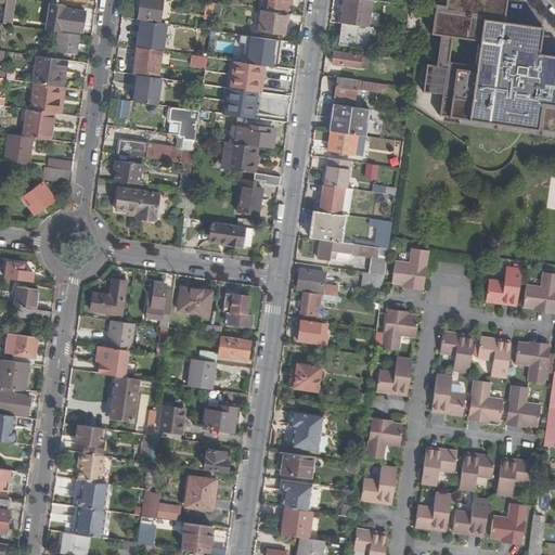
[(163,0),(139,0),(137,20),(159,23),(163,0)]
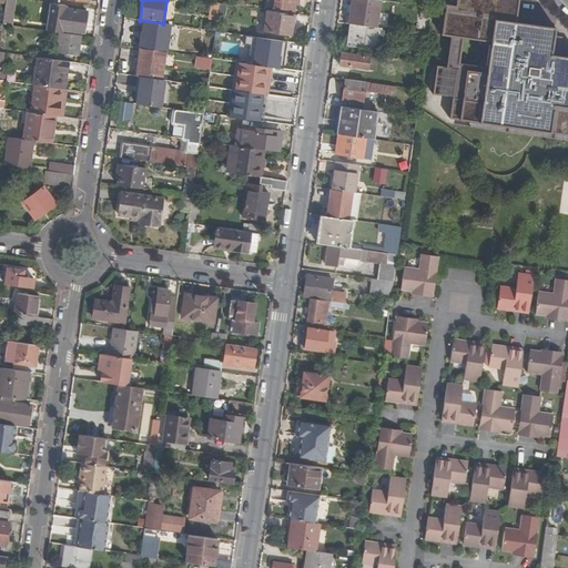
[(274,3),(273,12),(294,16),(295,0),(269,0),(269,2),(274,3)]
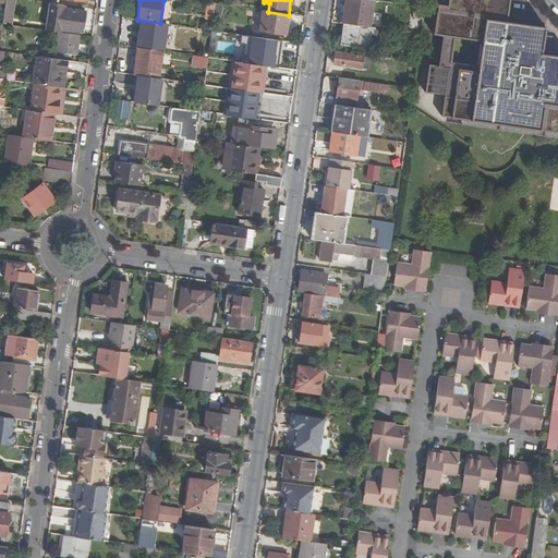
[(370,28),(374,1),(365,0),(344,0),(342,24),(344,24),(370,28)]
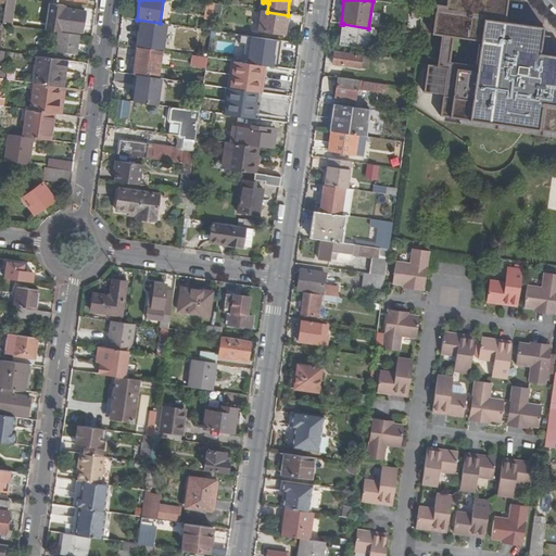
[(440,115),(555,133),(555,52),(541,50),(544,27),(504,22),(506,0),(434,0),(429,36),(440,37),(436,68),(427,67),(424,95),(442,97),(440,115)]
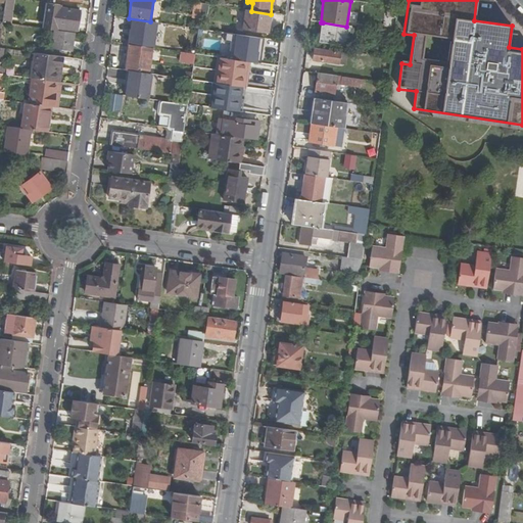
[(61,8),(61,6),(47,4),(43,29),(54,31),(58,32),(58,29),(77,31),(80,11),(61,8)]
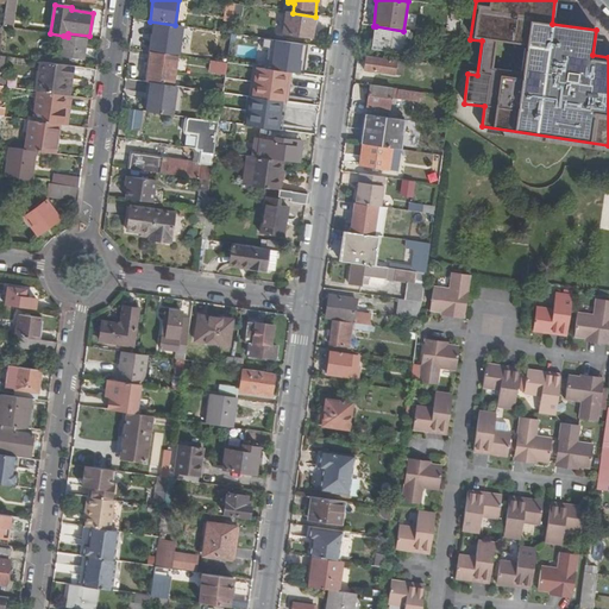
[(439,29),(439,36),(459,39),(463,10),(447,7),(445,29),(439,29)]
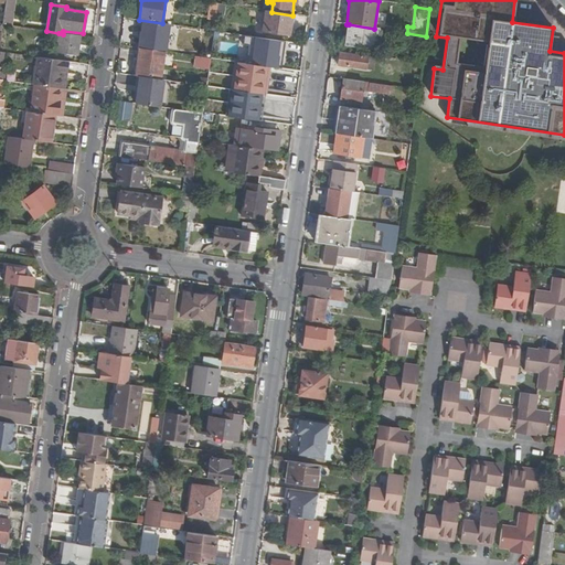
[(289,36),(292,16),(272,12),(265,11),(263,33),(289,36)]
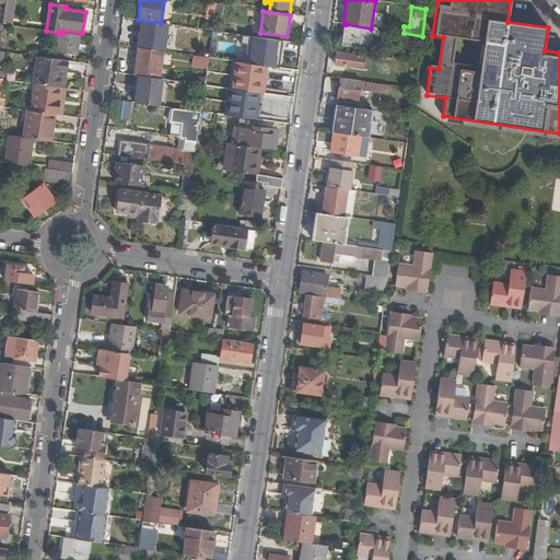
[(138,49),(163,53),(164,53),(167,25),(142,22),(138,49)]
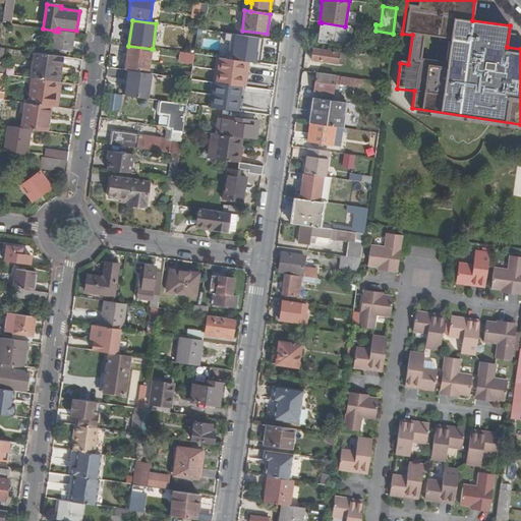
[(345,26),(322,22),(320,43),(346,46),(348,26),(345,26)]
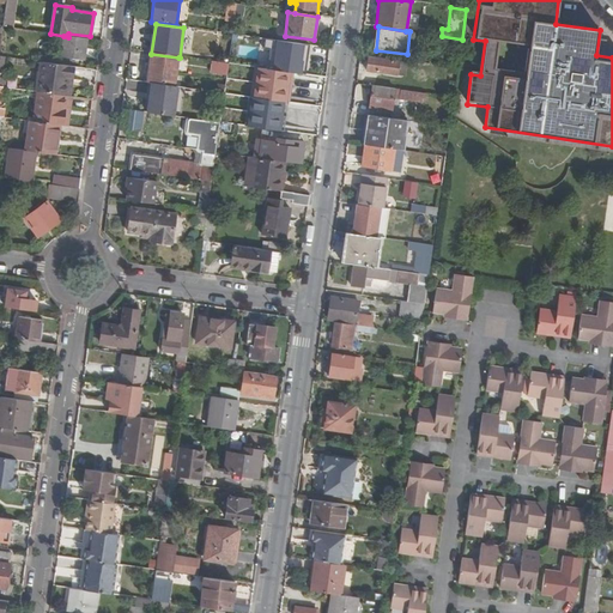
[(86,40),(68,37),(64,36),(61,56),(84,60),(86,40)]
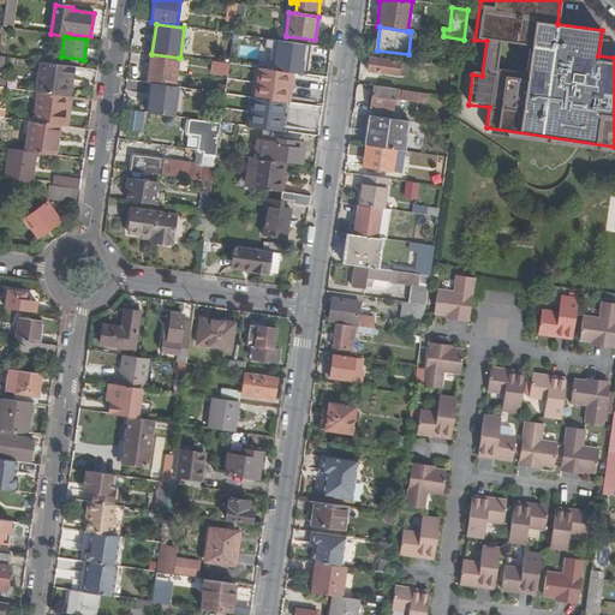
[(314,47),(293,45),(290,70),(303,71),(304,67),(310,67),(314,47)]
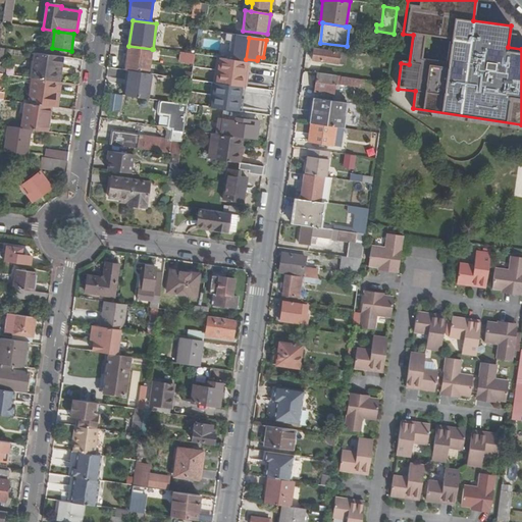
[(152,49),(128,46),(125,71),(148,74),(152,49)]
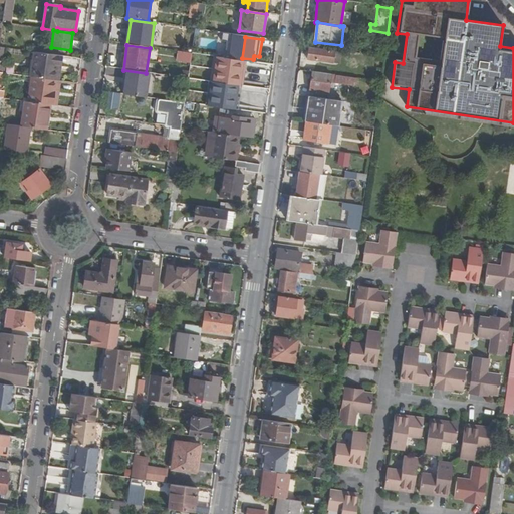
[(307,60),(332,63),(334,51),(309,47),(307,60)]
